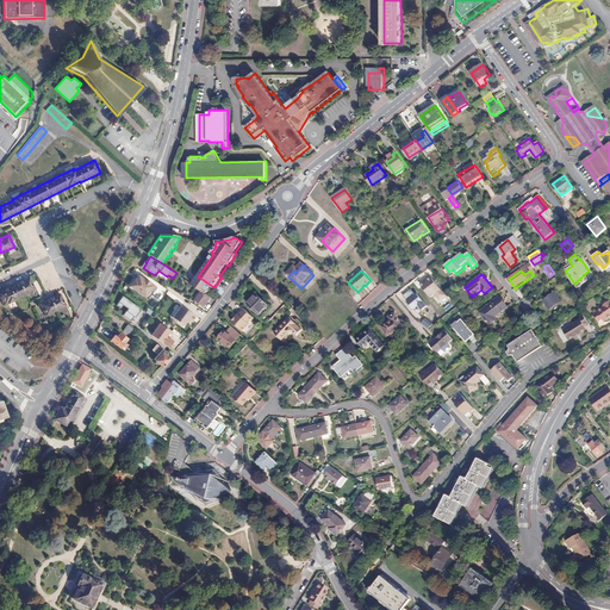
[(156,287),(138,275),(135,280),(134,278),(128,286),(147,300),(156,287)]
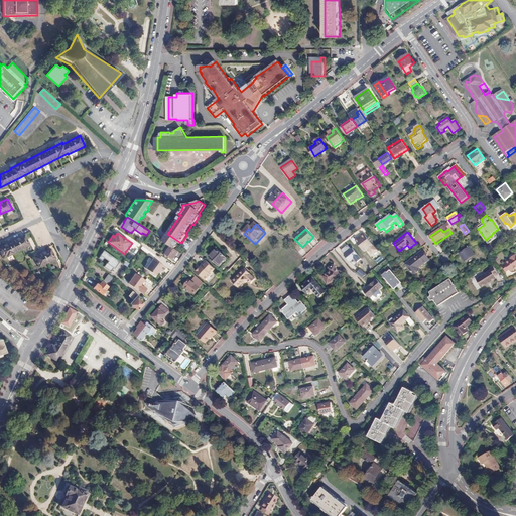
[(372,254),(377,251),(365,233),(361,236),(362,237),(356,241),(365,252),(369,249),(372,254)]
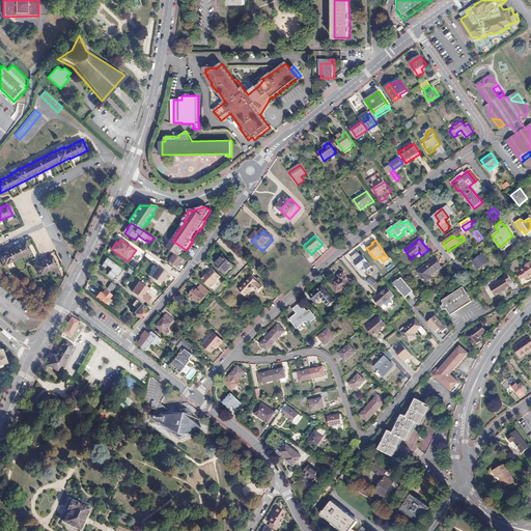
[(31,252),(26,242),(26,241),(0,253),(0,259),(3,266),(7,263),(7,264),(14,261),(14,260),(31,252)]
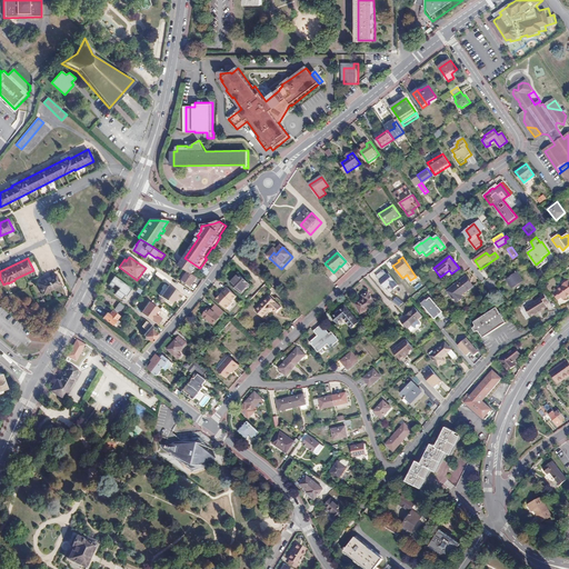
[(198,267),(185,258),(181,262),(195,271),(198,267)]
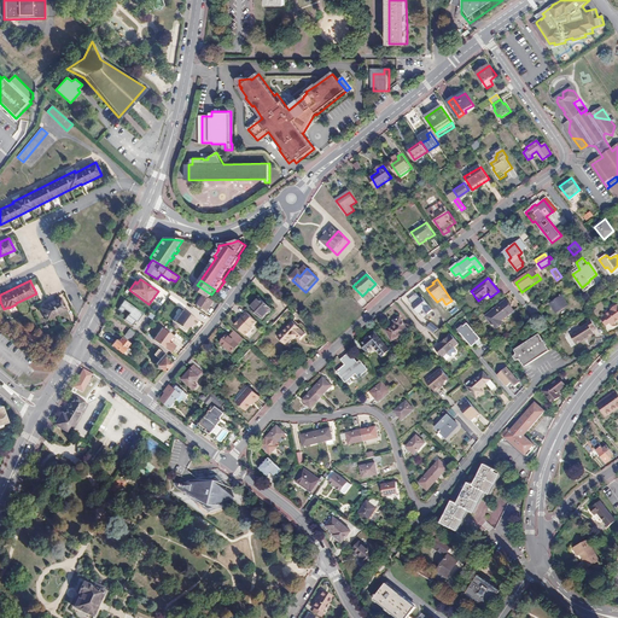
[(211,295),(197,285),(194,289),(205,296),(209,298),(211,295)]
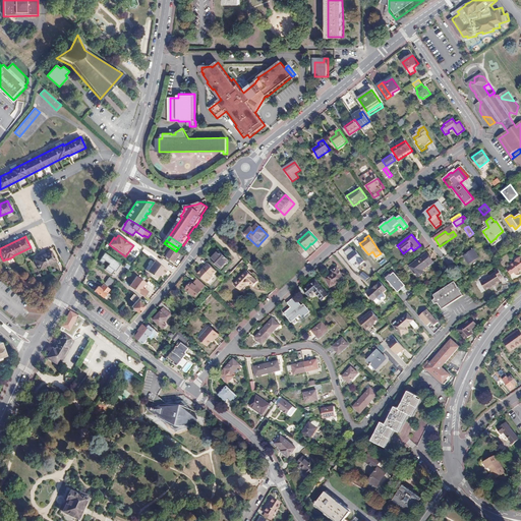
[(362,265),(366,262),(357,250),(355,251),(352,247),(345,252),(351,259),(350,259),(354,264),(358,261),(362,265)]
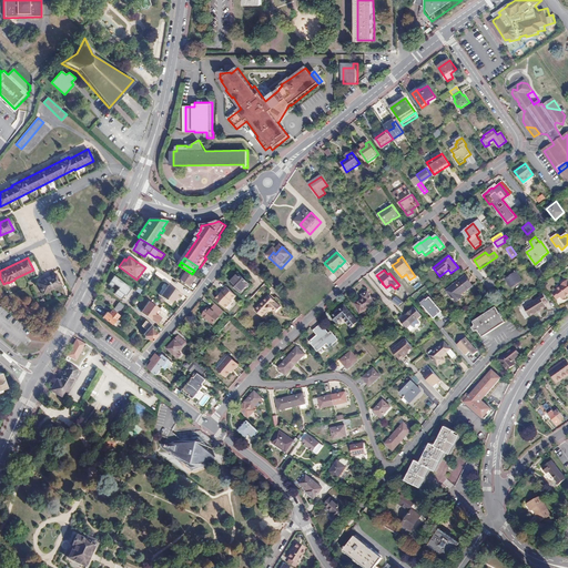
[(191,285),(198,277),(192,274),(189,272),(183,280),(191,285)]
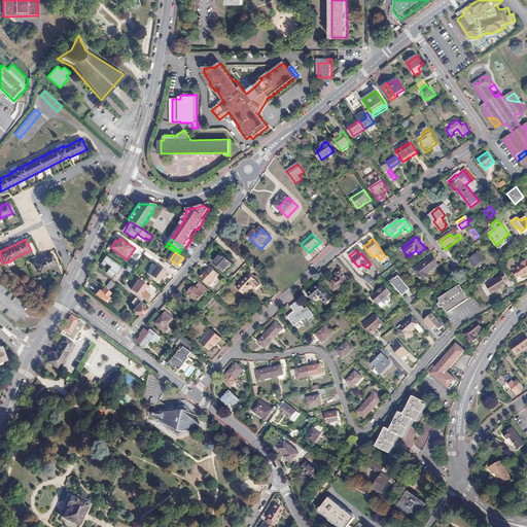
[(484,260),(480,253),(477,255),(478,256),(475,258),(473,256),(472,258),(473,259),(471,260),(476,266),(484,260)]
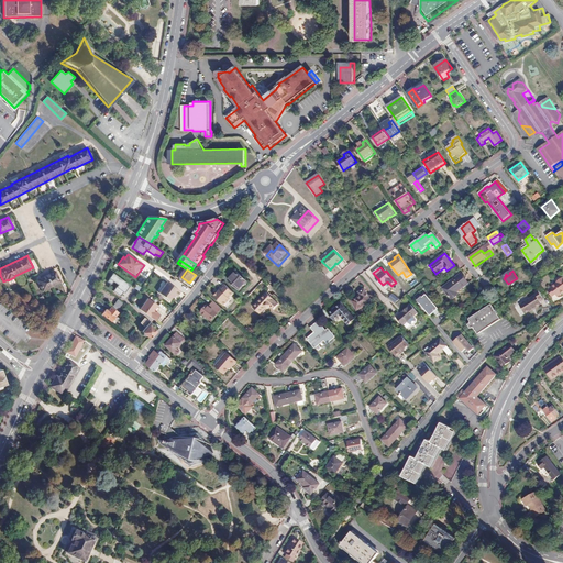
[(229,279),(233,284),(239,289),(246,282),(236,272),(229,279)]
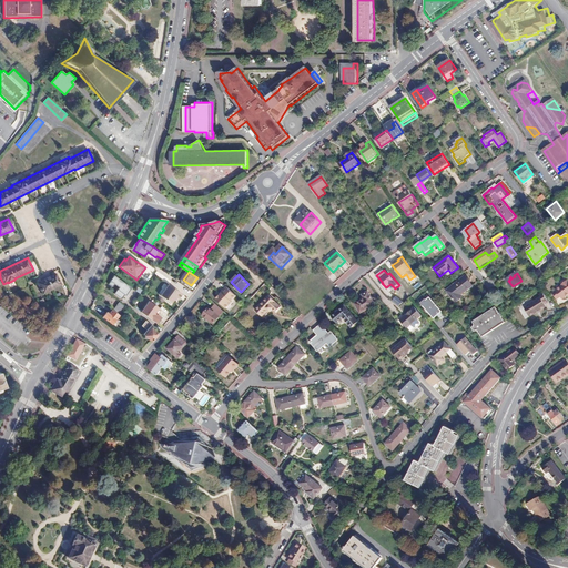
[(60,285),(56,275),(37,284),(42,294),(60,285)]
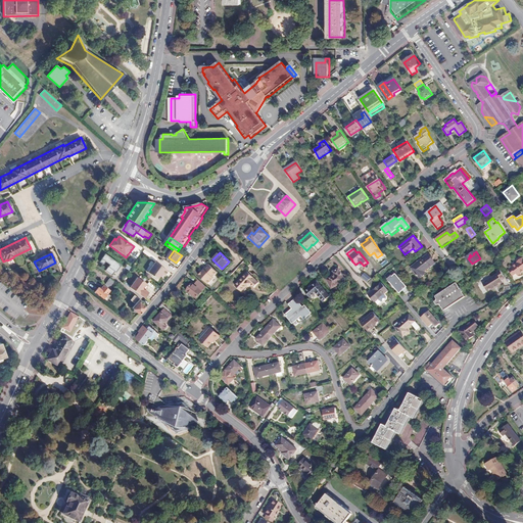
[(120,265),(104,253),(100,258),(101,258),(99,262),(103,264),(104,262),(108,265),(104,270),(111,275),(115,270),(116,270),(120,265)]
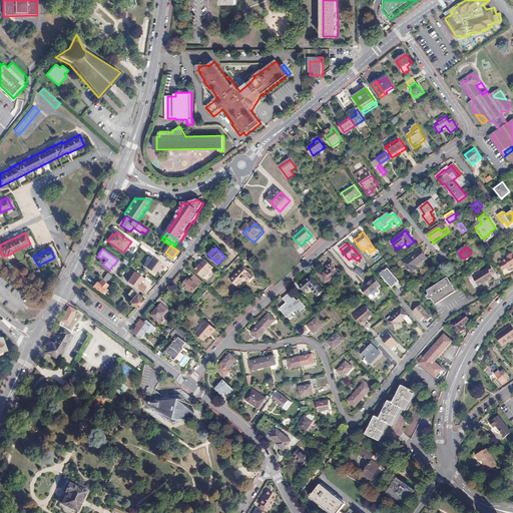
[(427,259),(420,249),(404,262),(412,273),(419,268),(418,266),(427,259)]
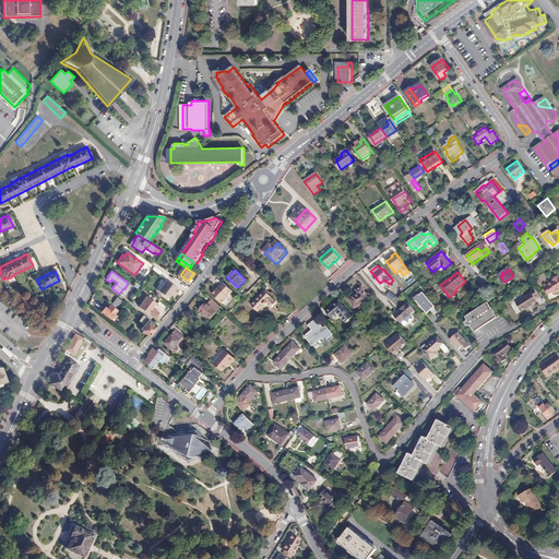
[(549,296),(552,293),(557,290),(558,292),(558,293),(558,277),(555,282),(555,283),(545,289),(549,296)]
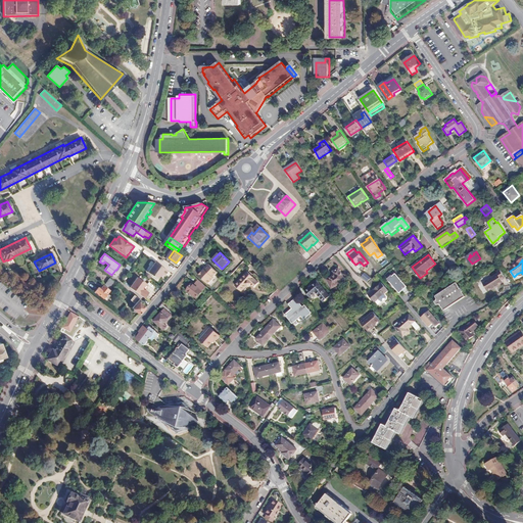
[(215,266),(223,273),(232,264),(229,262),(222,269),(217,264),(215,266)]
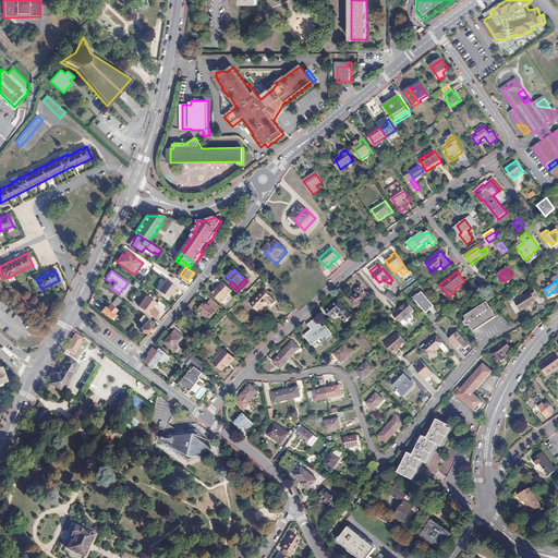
[(177,294),(180,290),(167,280),(158,291),(169,299),(173,293),(177,294)]
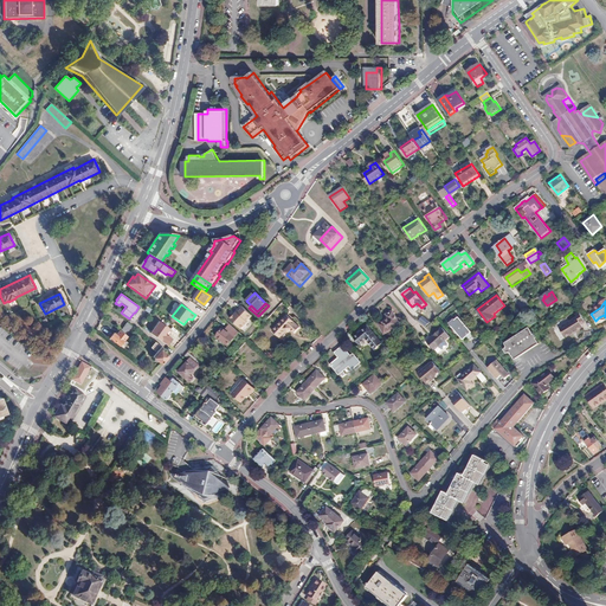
[(242,305),(236,311),(237,313),(236,315),(231,320),(242,330),(247,323),(246,322),(252,316),(242,305)]
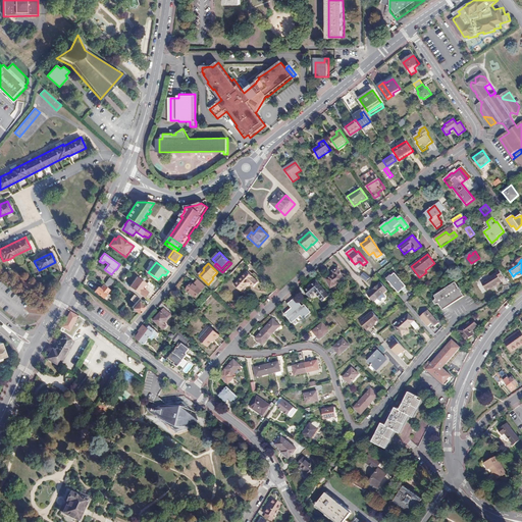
[(346,280),(337,267),(332,271),(334,274),(326,279),(332,289),(346,280)]
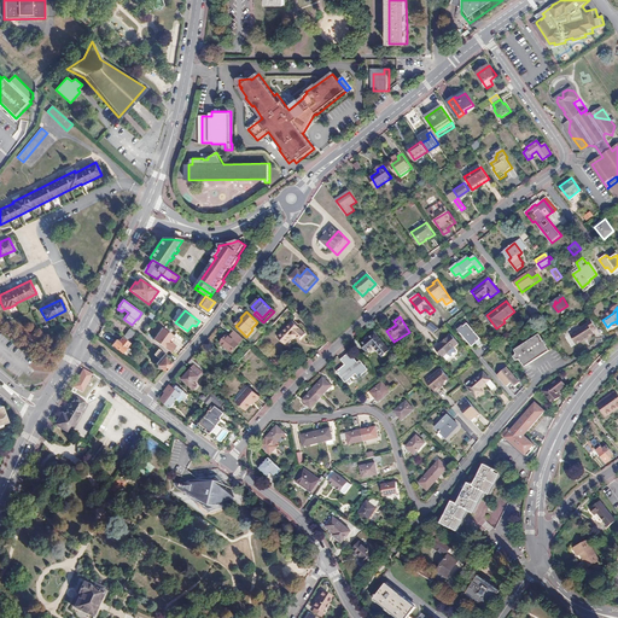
[(598,328),(590,319),(587,321),(588,324),(571,336),(578,345),(584,342),(584,340),(588,337),(589,338),(595,334),(594,331),(598,328)]
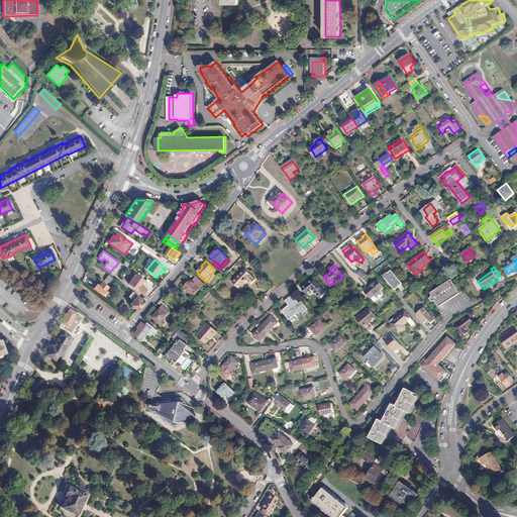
[(255,279),(244,268),(232,282),(238,288),(243,282),(245,283),(247,281),(250,284),(255,279)]
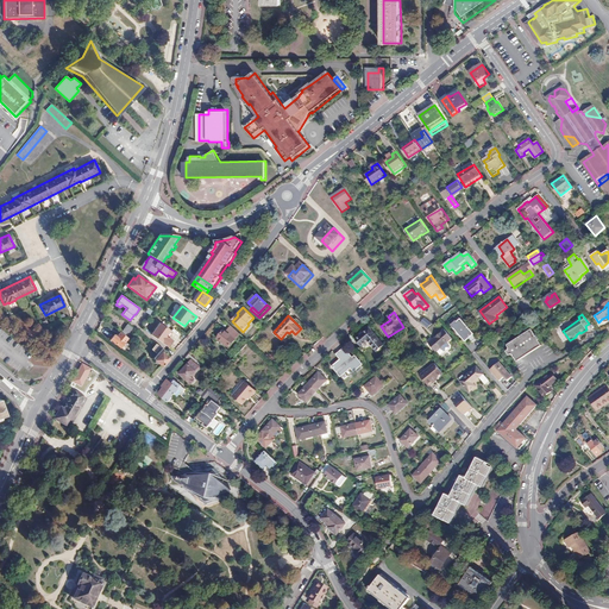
[(428,327),(433,324),(426,318),(422,322),(428,327)]
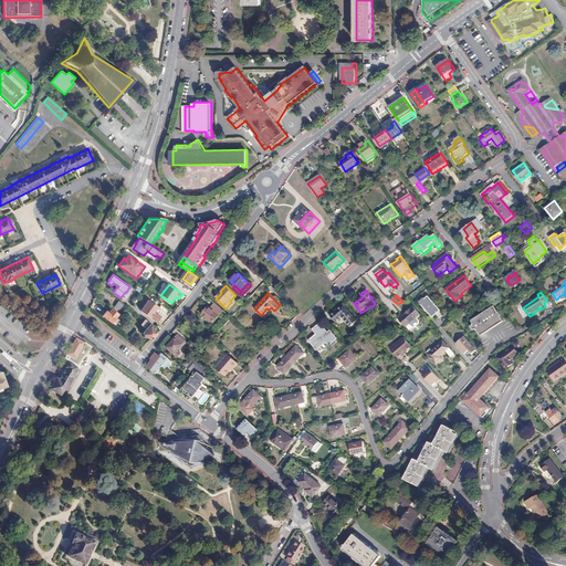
[(425,297),(419,303),(432,318),(440,312),(428,297),(426,299),(425,297)]
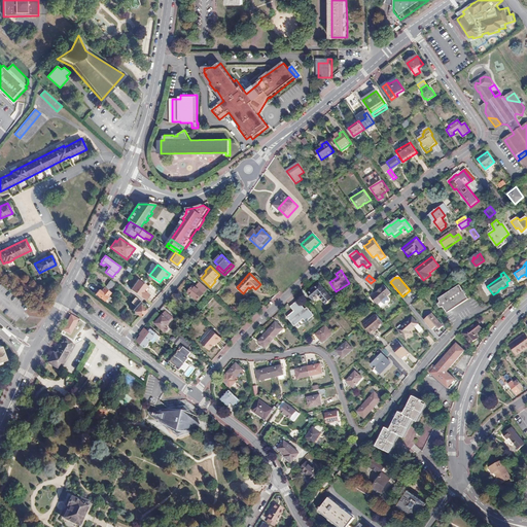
[(110,280),(104,287),(109,291),(115,284),(110,280)]
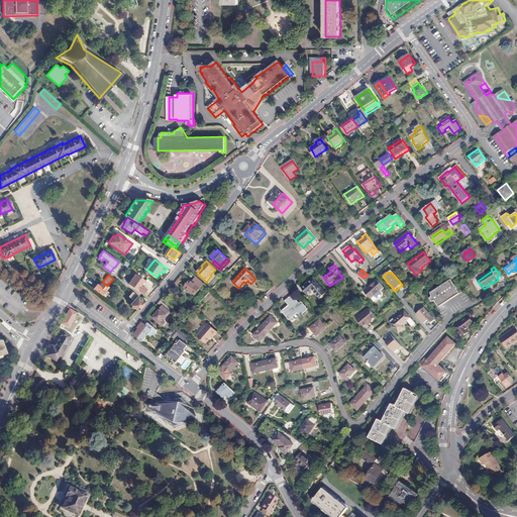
[(144,281),(135,275),(128,284),(142,295),(146,290),(143,287),(142,288),(140,286),(144,281)]
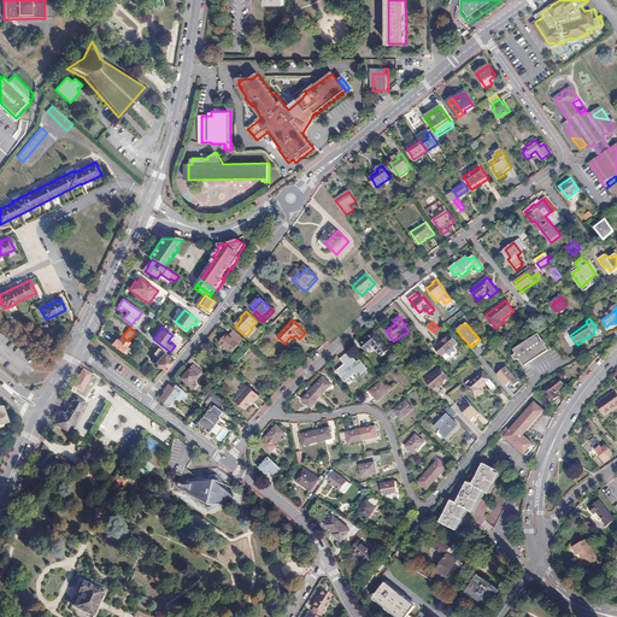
[(231,353),(244,339),(234,330),(229,338),(227,335),(221,344),(231,353)]
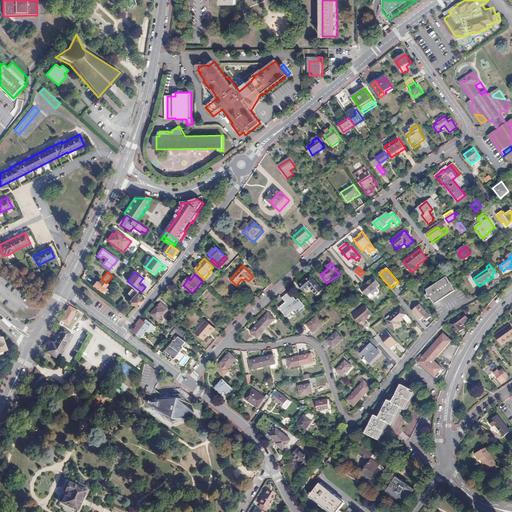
[(324,291),(312,277),(301,286),(306,292),(311,287),(318,296),(324,291)]
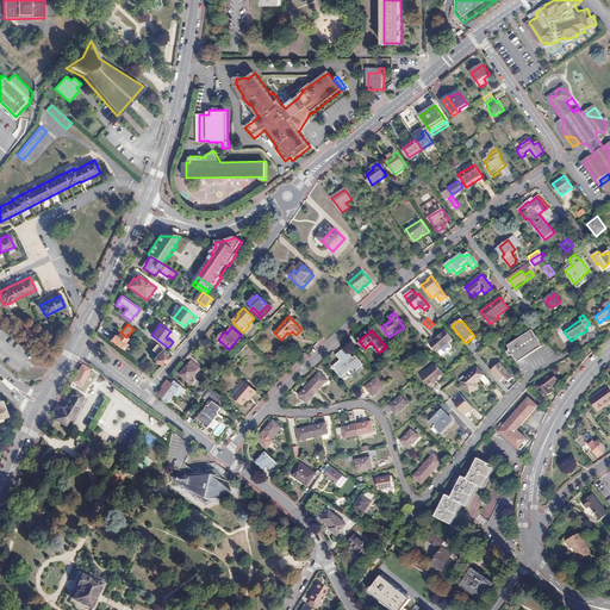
[(454,340),(446,330),(441,335),(431,344),(439,352),(443,348),(446,350),(448,350),(450,348),(452,346),(449,343),(454,340)]
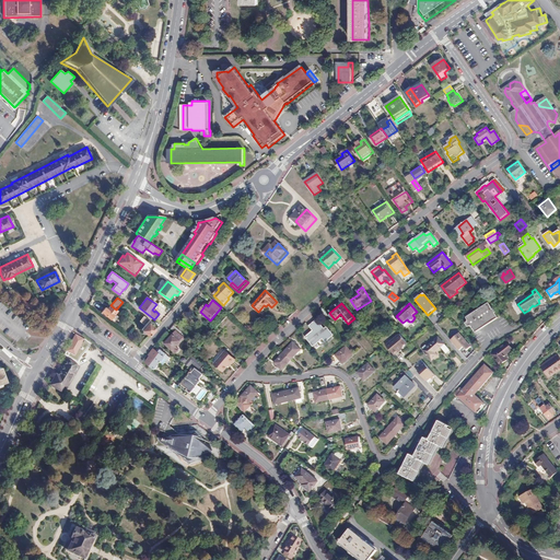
[(499,318),(490,303),(467,317),(469,322),(467,324),(469,327),(471,326),(476,333),(499,318)]
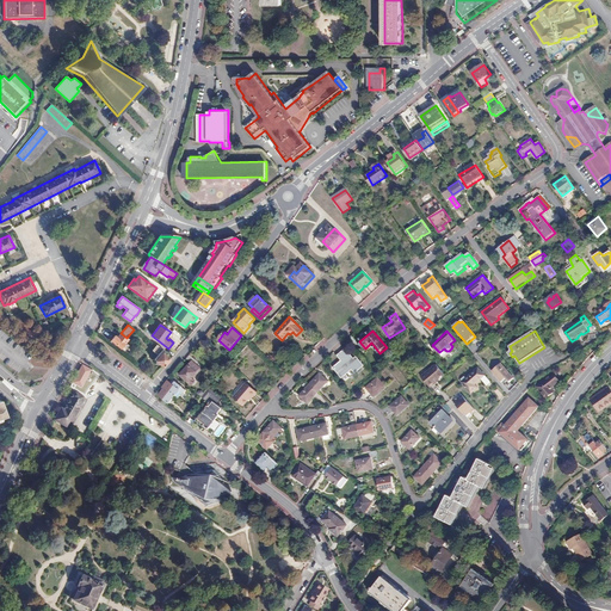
[(121,333),(119,333),(116,338),(115,337),(110,341),(119,349),(128,339),(127,338),(121,333)]
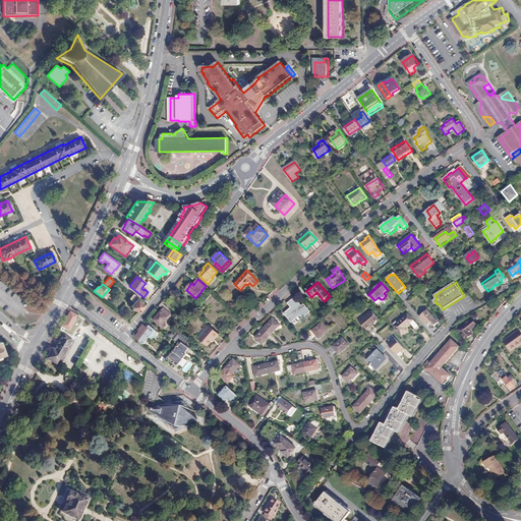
[(135,311),(138,313),(145,307),(137,300),(139,298),(136,296),(132,294),(128,299),(133,302),(134,303),(131,307),(131,308),(131,309),(132,310),(133,311),(134,311),(135,311)]
